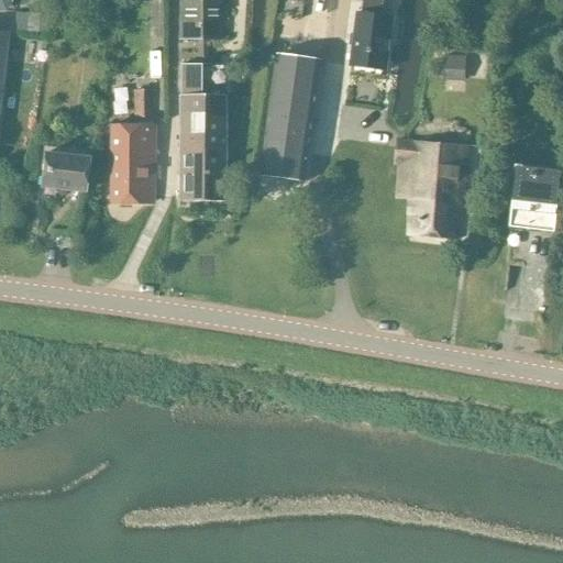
[(219,0),(178,0),(178,41),(196,41),(207,41),(219,41),(219,0)]
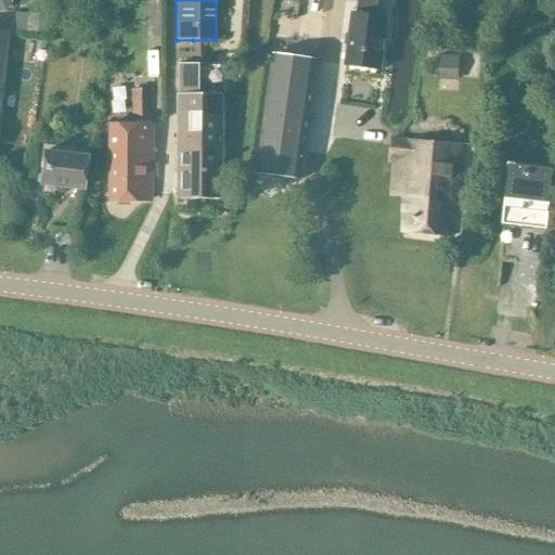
[(359,0),(358,14),(376,16),(378,0),(359,0)]
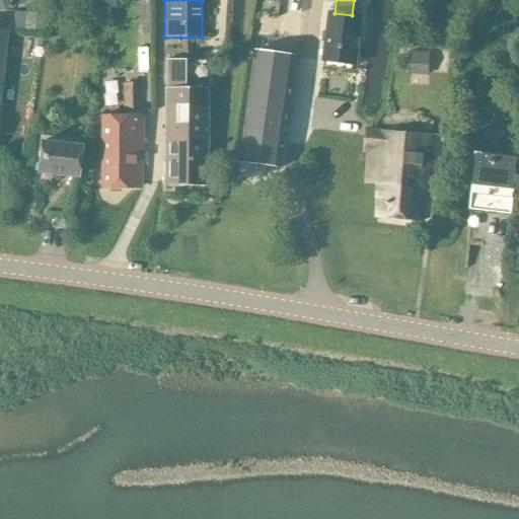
[(328,12),(322,61),(356,66),(363,17),(352,15),(335,13),(328,12)]
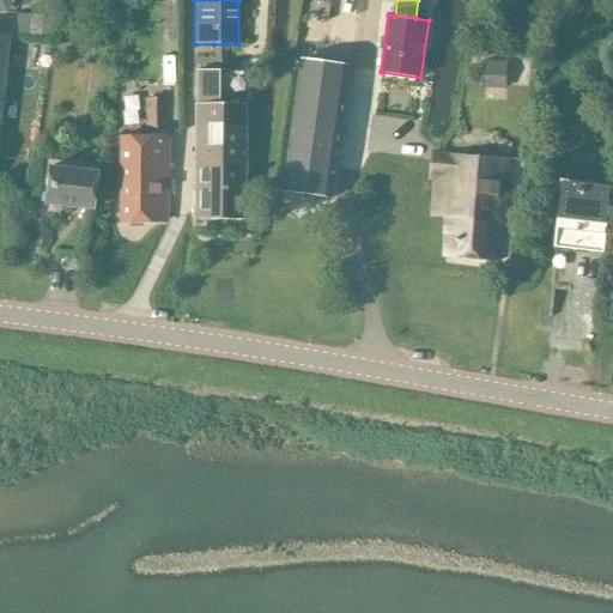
[(298,58),(280,189),(329,196),(347,65),(298,58)]
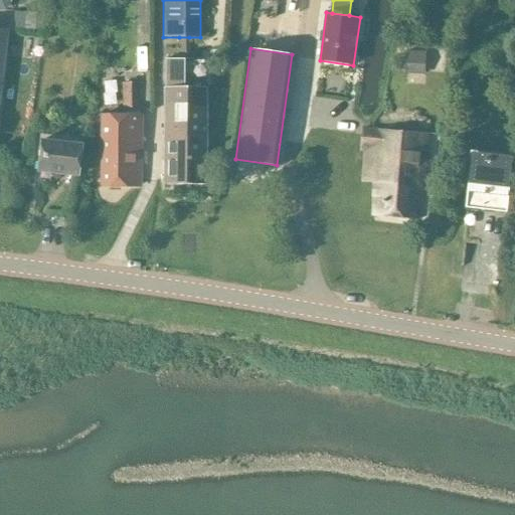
[(425,54),(404,54),(404,74),(425,74),(425,54)]
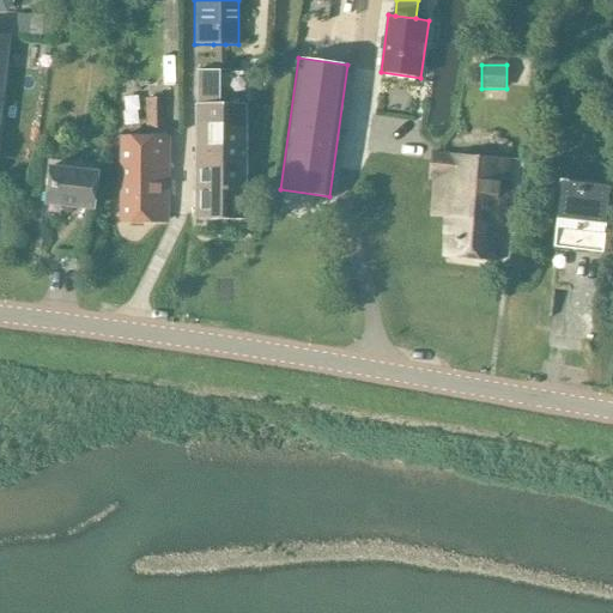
[(196,105),(194,105),(194,222),(242,222),(242,72),(228,72),(225,72),(196,72),(196,105)]
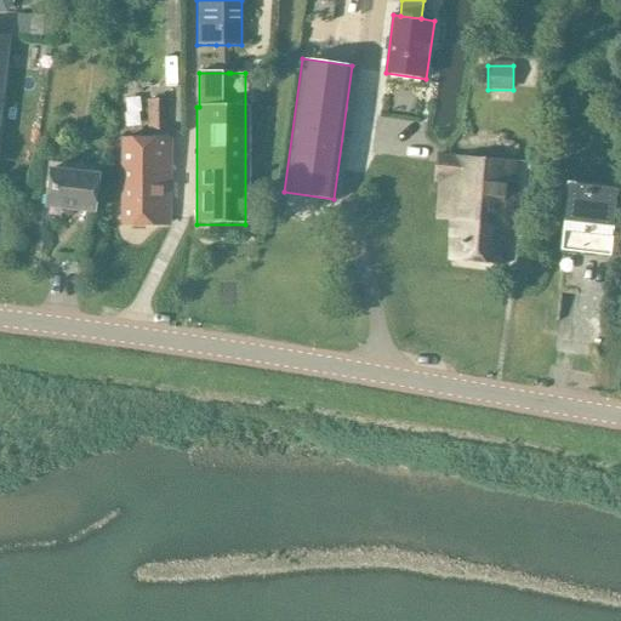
[(164,101),(148,102),(148,130),(165,130),(164,101)]
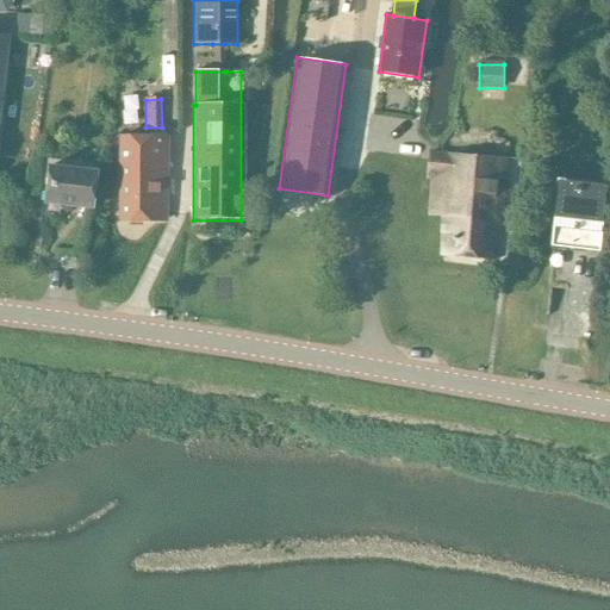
[(166,138),(119,138),(119,159),(120,221),(163,222),(166,138)]
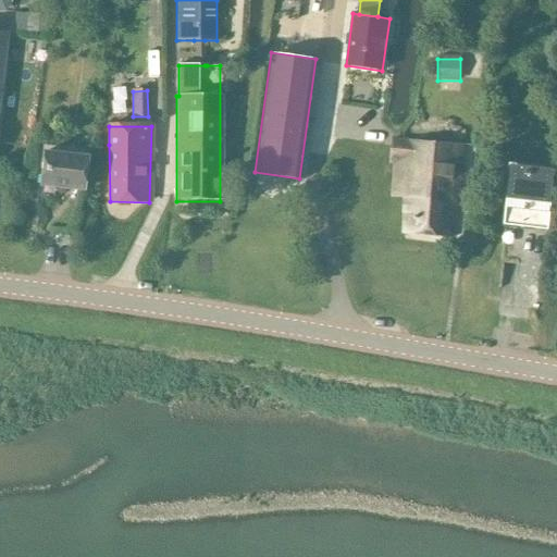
[(393,139),(391,162),(395,162),(393,197),(405,197),(404,233),(453,238),(457,202),(462,146),(426,143),(428,138),(420,137),(420,143),(410,141),(393,139)]
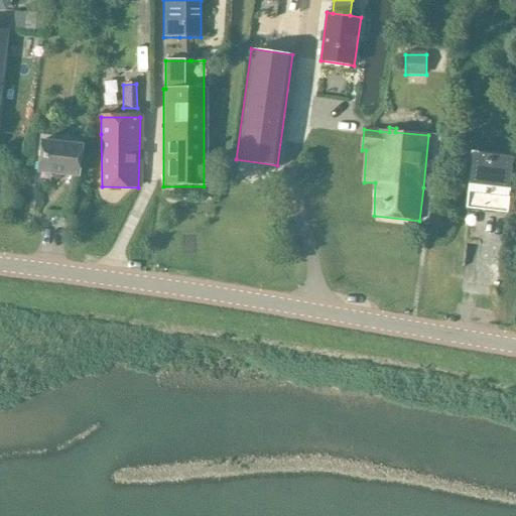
[(75,180),(78,151),(38,147),(35,177),(75,180)]
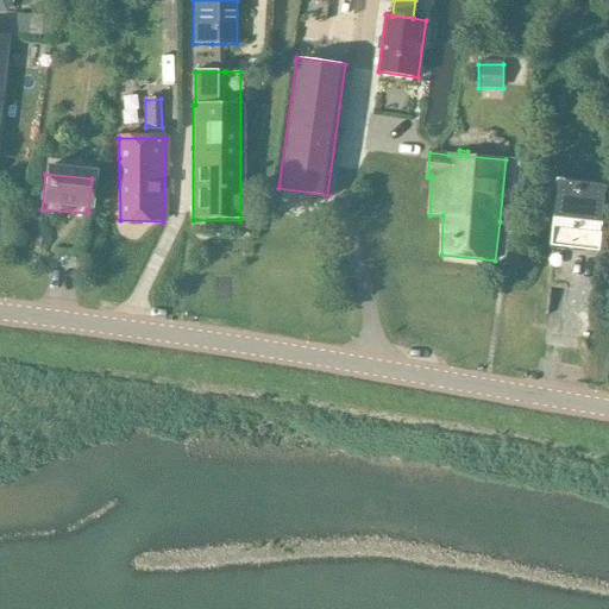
[(560,188),(545,315),(546,315),(563,318),(591,321),(608,194),(560,188)]
